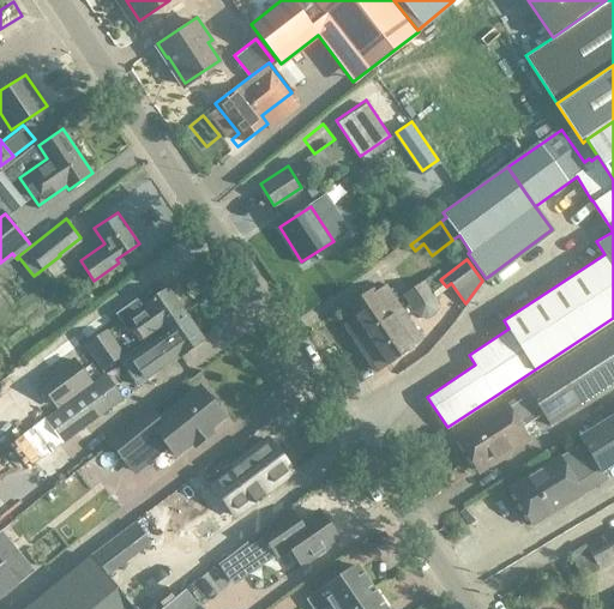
[(409,302),(414,308),(420,314),(428,314),(435,309),(438,302),(434,290),(432,287),(440,279),(445,276),(438,267),(402,293),(409,302)]
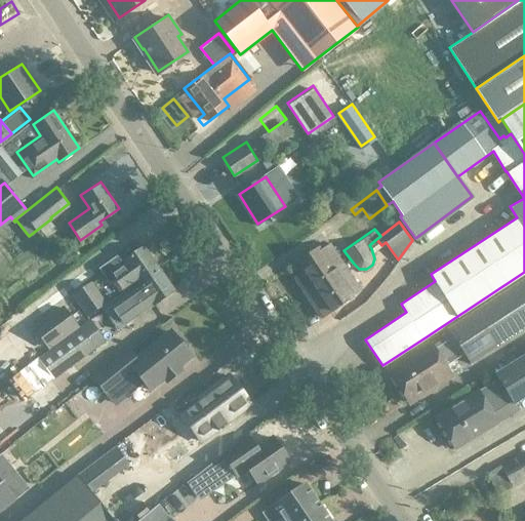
[(294,276),(304,289),(342,264),(330,243),(320,250),(318,246),(297,261),(304,270),(294,276)]
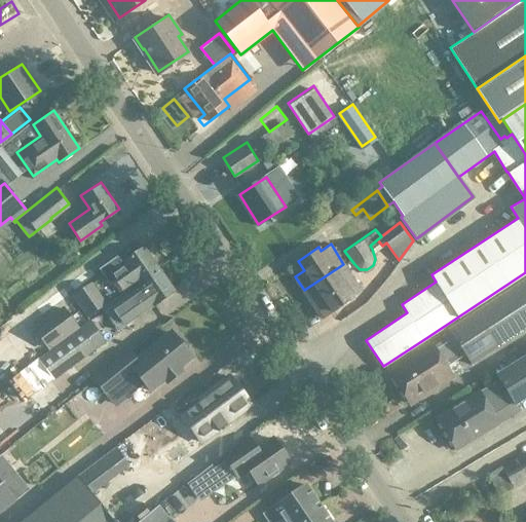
[(123,291),(158,266),(144,245),(121,259),(118,256),(114,259),(112,256),(98,266),(109,282),(115,277),(123,291)]
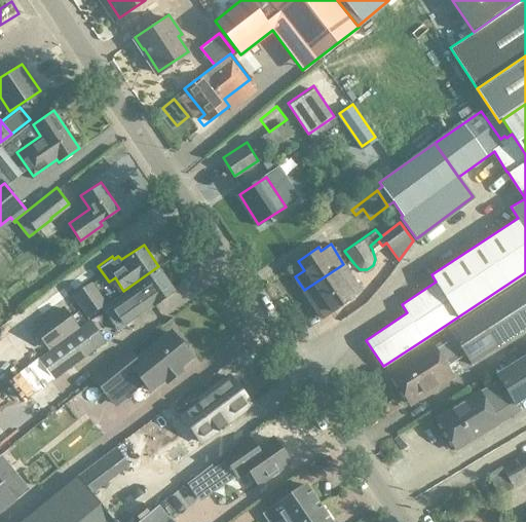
[(354,264),(350,259),(343,264),(304,290),(323,317),(351,297),(350,295),(360,289),(347,269),(354,264)]
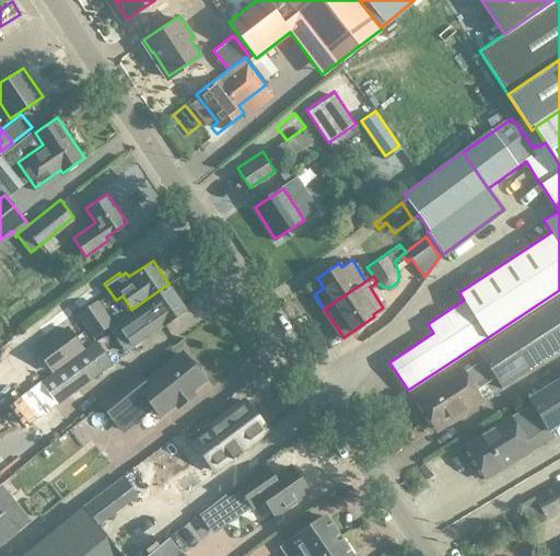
[(186,308),(168,284),(131,310),(108,326),(125,349),(164,322),(164,323),(186,308)]
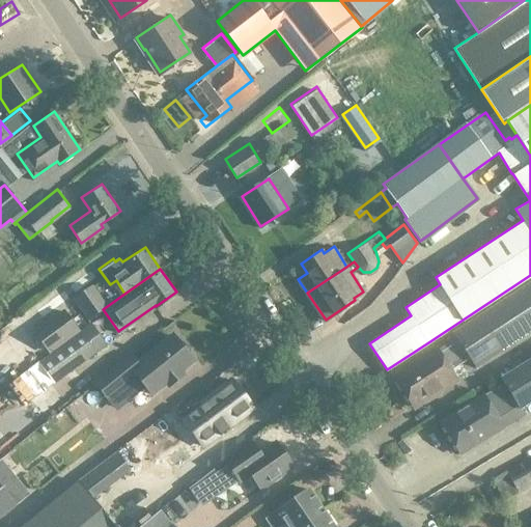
[(470,354),(476,364),(530,328),(530,280),(454,331),(457,335),(470,354)]
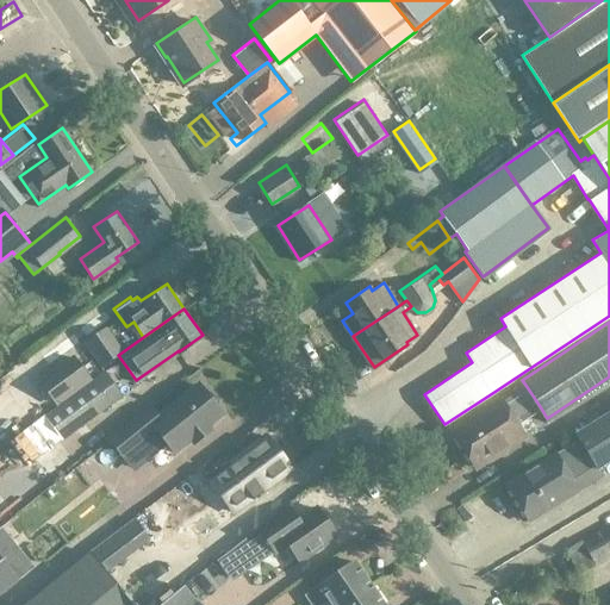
[(123,350),(106,324),(83,340),(100,365),(123,350)]
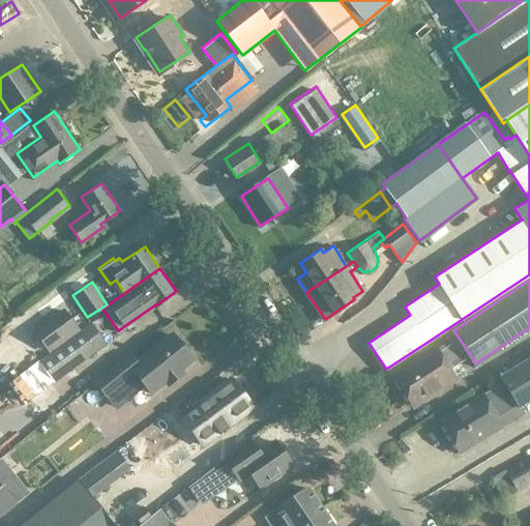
[(57,288),(25,312),(34,325),(66,301),(57,288)]
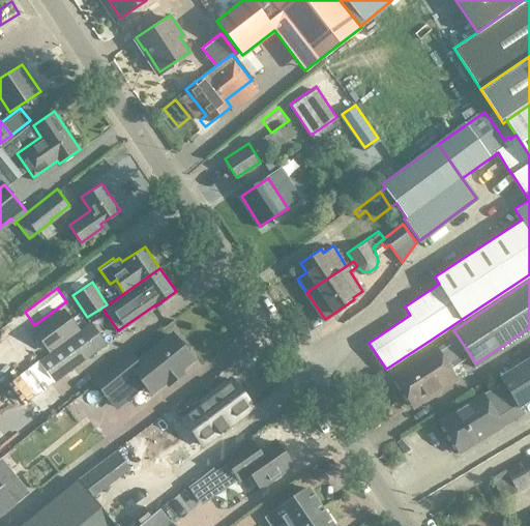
[(36,331),(49,349),(79,328),(65,310),(36,331)]
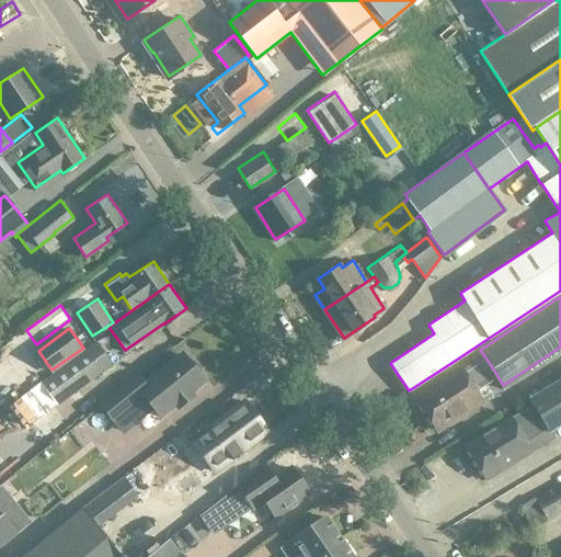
[(96,339),(83,348),(52,370),(53,371),(39,379),(57,404),(113,362),(96,339)]
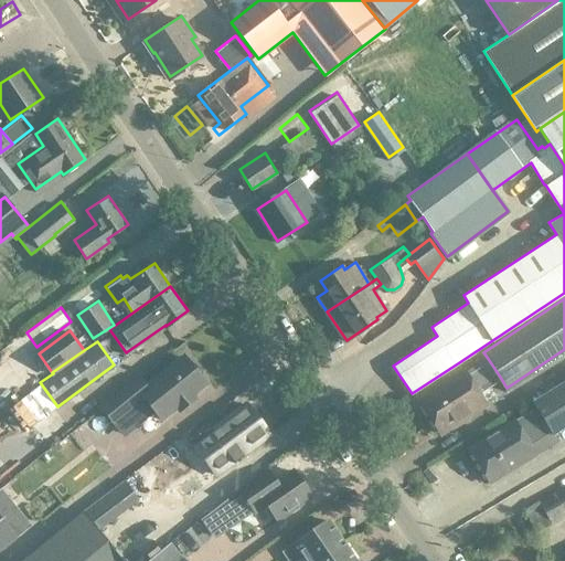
[(140,411),(146,417),(156,410),(161,417),(177,404),(180,408),(194,397),(191,393),(205,382),(200,374),(202,370),(194,360),(189,361),(183,355),(146,384),(139,376),(100,405),(119,429),(140,411)]
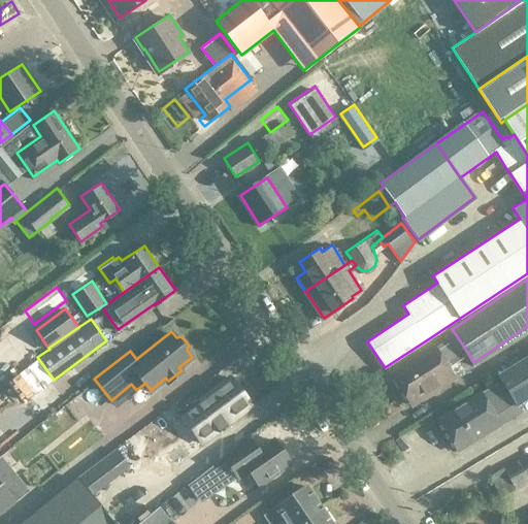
[(448,365),(467,352),(455,333),(434,346),(433,345),(391,372),(410,401),(433,386),(435,388),(454,375),(448,365)]
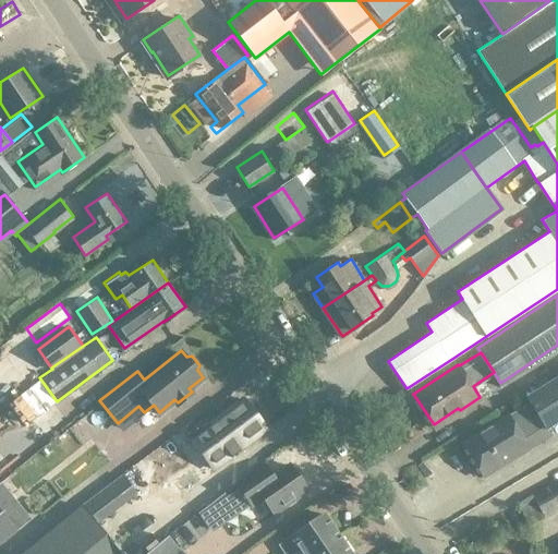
[(542,422),(545,428),(557,419),(557,373),(525,394),(529,401),(542,422)]
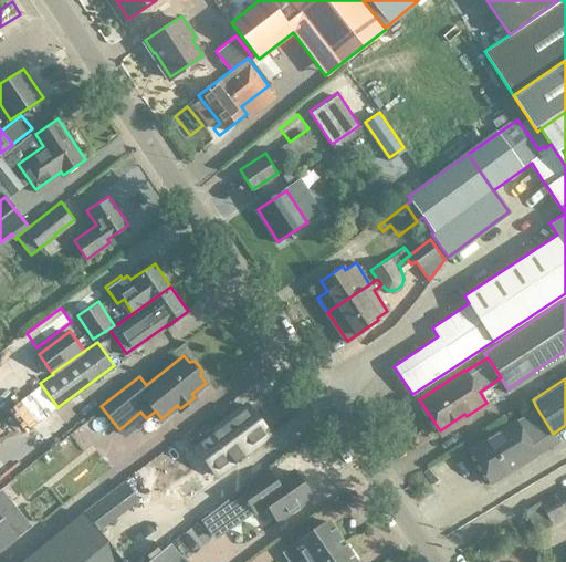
[(268,433),(245,403),(208,430),(221,448),(206,459),(217,474),(232,461),(231,460),(268,433)]
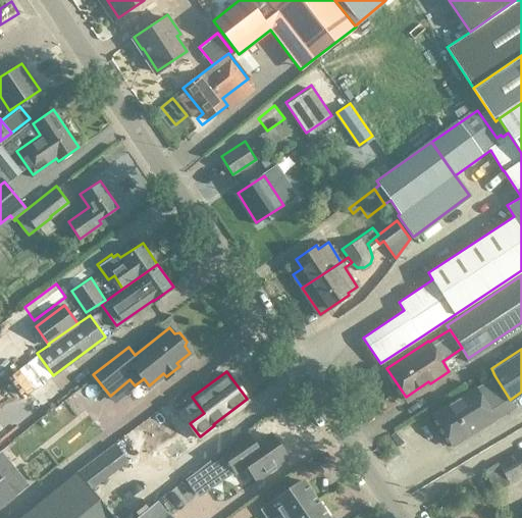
[(492,418),(486,407),(507,395),(494,375),(474,387),(473,386),(432,412),(451,444),(492,418)]
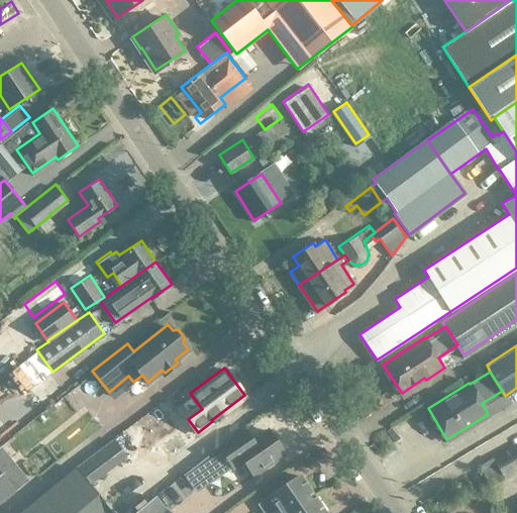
[(128,408),(146,435),(181,413),(163,385),(128,408)]
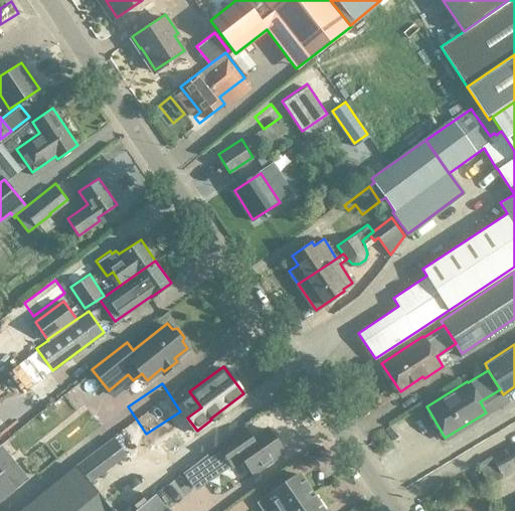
[(0,439),(11,431),(0,415),(0,439)]
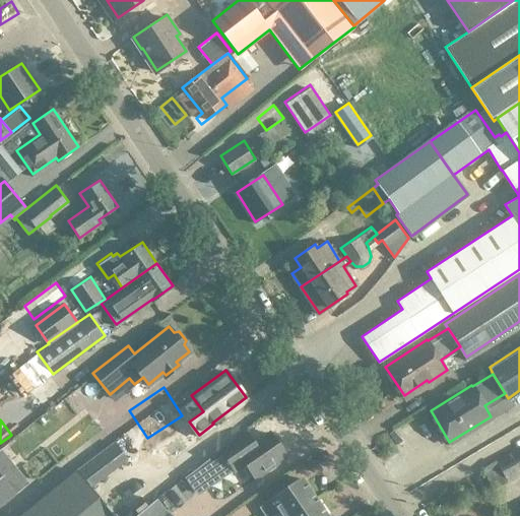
[(115,425),(106,431),(118,449),(127,442),(115,425)]
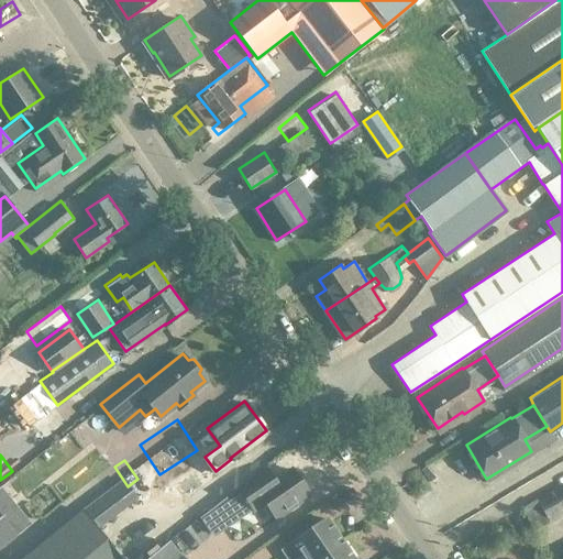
[(432,485),(470,470),(465,460),(428,475),(432,485)]
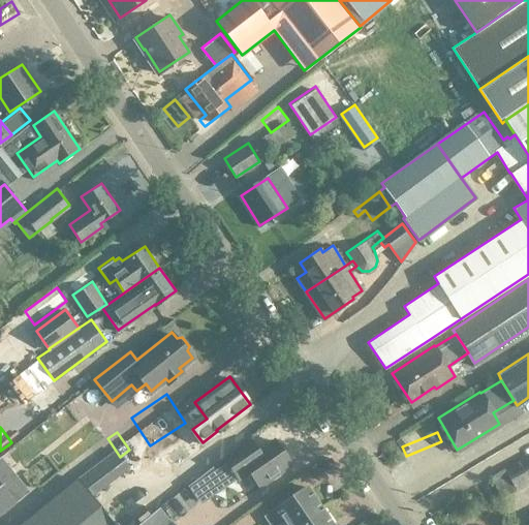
[(248,470),(258,485),(291,462),(274,437),(251,453),(244,441),(223,456),(224,457),(237,475),(238,477),(248,470)]
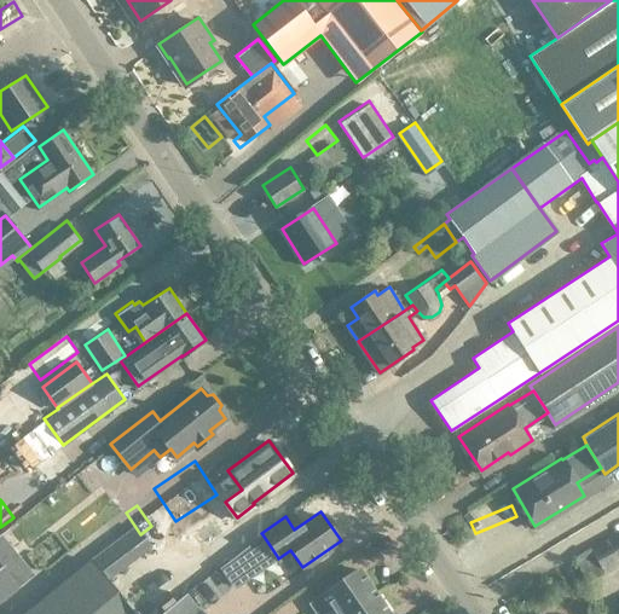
[(209,534),(197,519),(178,533),(190,549),(209,534)]
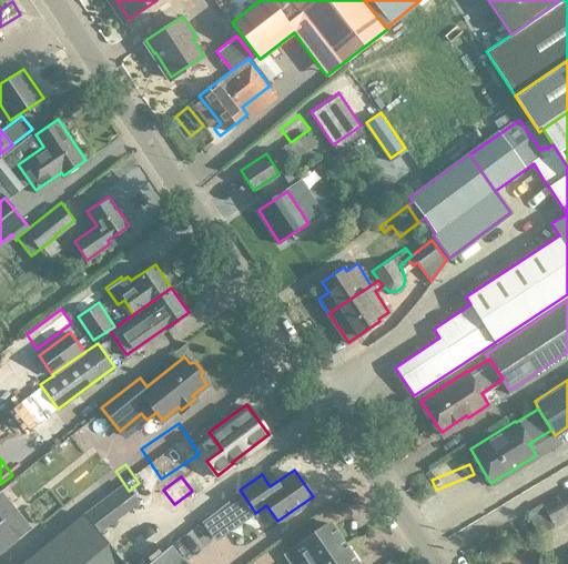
[(254,511),(241,491),(215,511),(227,529),(254,511)]
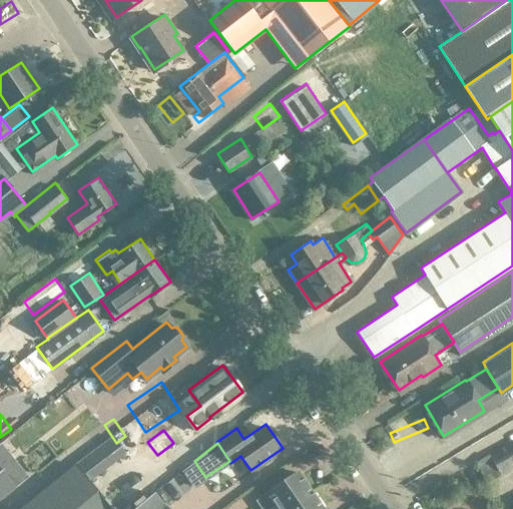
[(512,508),(512,493),(489,453),(440,481),(456,508),(512,508)]
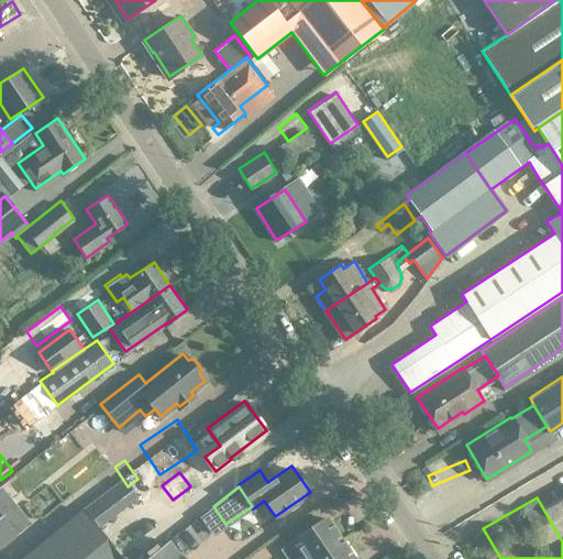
[(123,558),(81,507),(18,558),(123,558)]
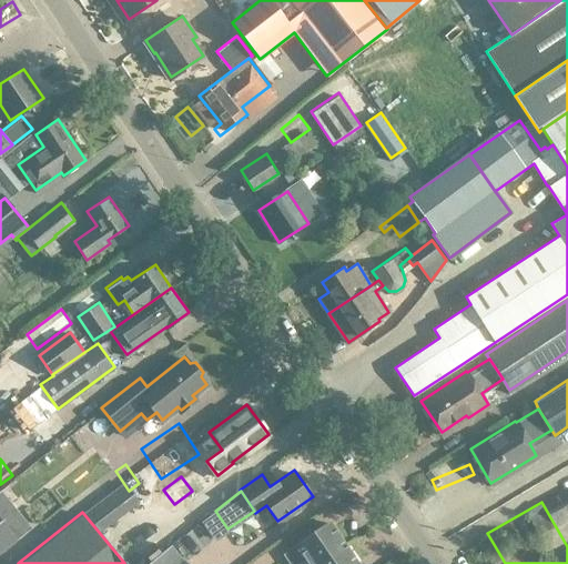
[(0,552),(18,539),(0,516),(0,552)]
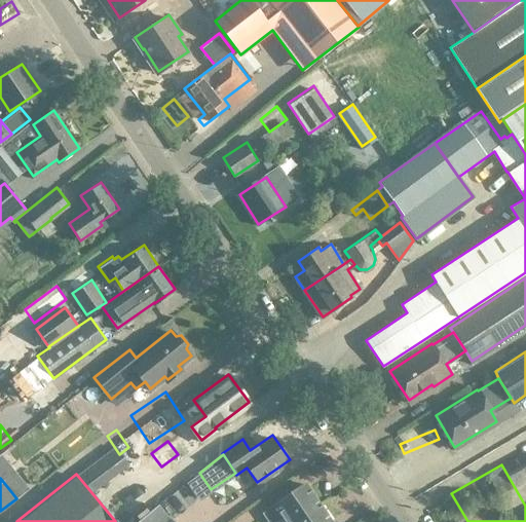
[(287,521),(289,521),(318,502),(304,482),(261,511),(268,521),(280,513),(287,521)]
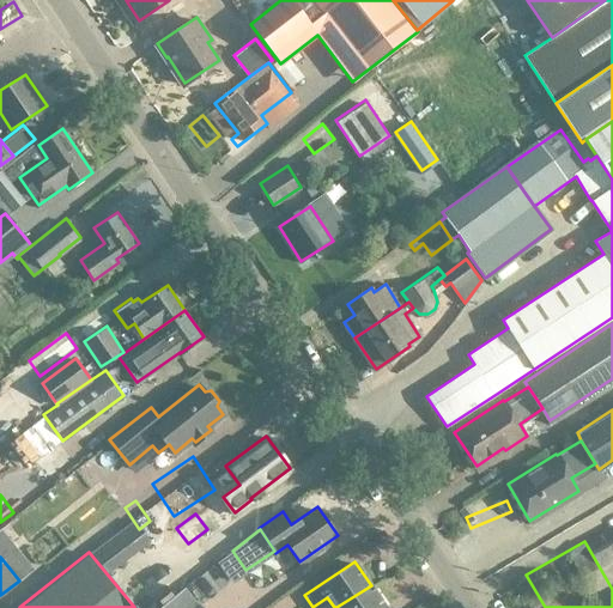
[(387,607),(371,585),(337,607),(387,607)]
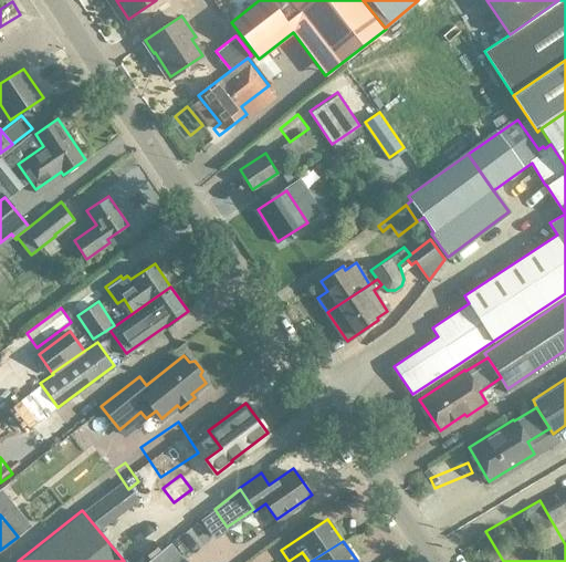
[(146,561),(187,561),(170,542),(146,561)]
